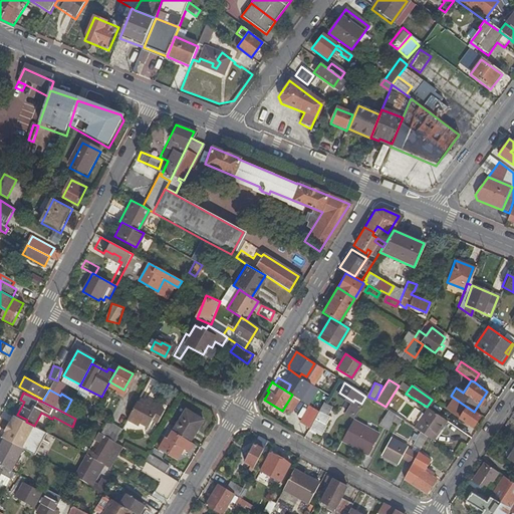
[(474,412),(452,397),(444,409),(471,427),(479,415),(474,412)]
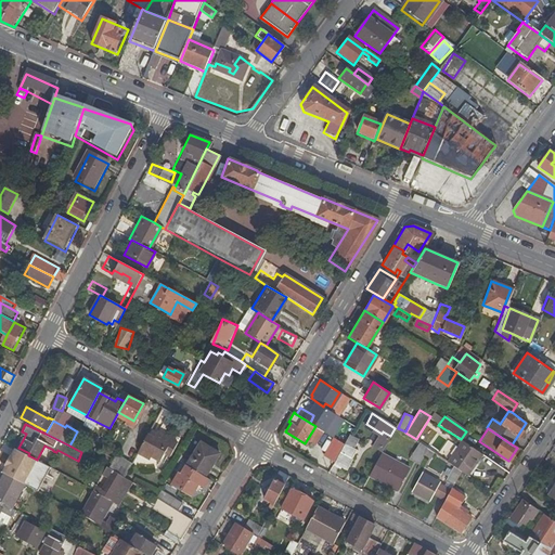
[(147,430),(136,451),(147,457),(149,454),(158,460),(163,452),(168,455),(176,442),(156,431),(154,435),(147,430)]
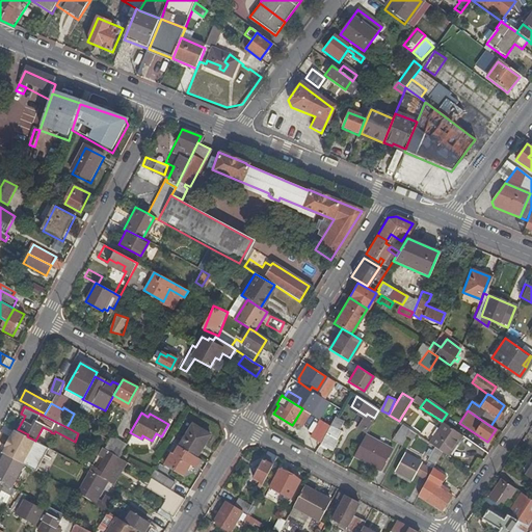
[(323,432),(327,425),(318,419),(309,435),(318,442),(323,432)]
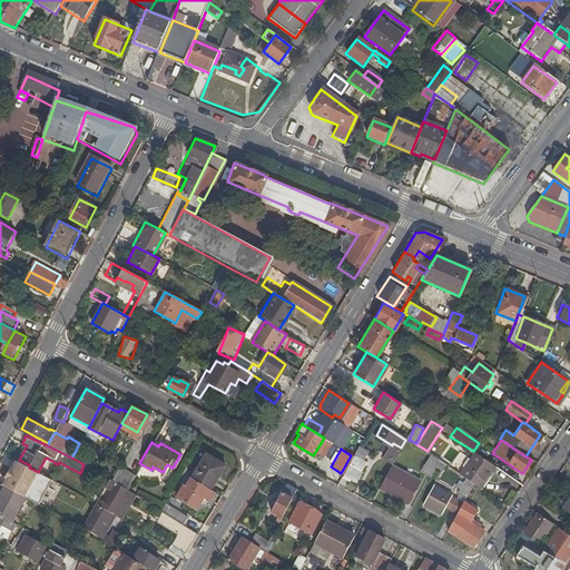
[(75,452),(71,458),(84,464),(85,465),(91,453),(84,450),(81,455),(75,452)]
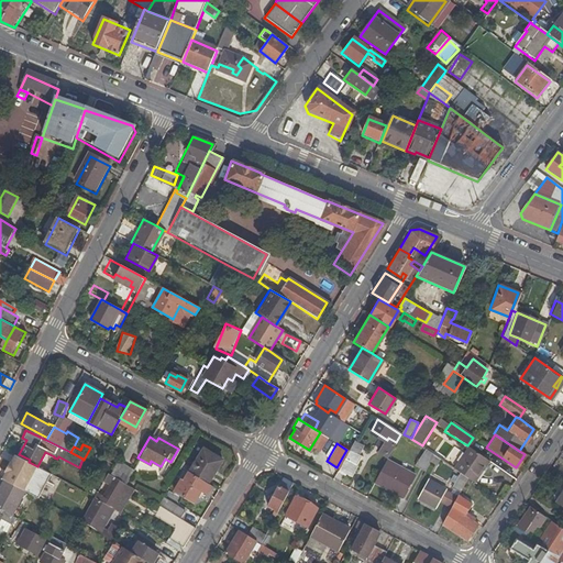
[(467,445),(452,468),(457,472),(466,477),(472,482),(487,460),(467,445)]
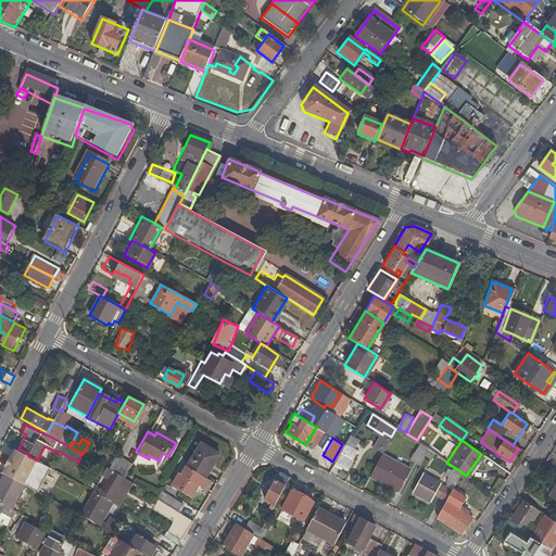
[(189,460),(186,465),(204,476),(218,453),(201,442),(189,460)]
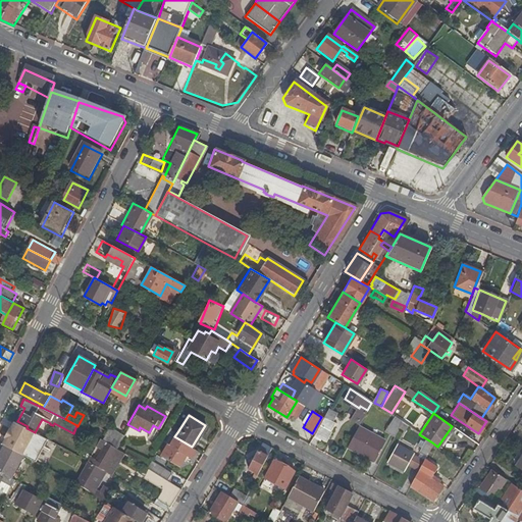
[(386,431),(395,436),(404,421),(396,416),(386,431)]
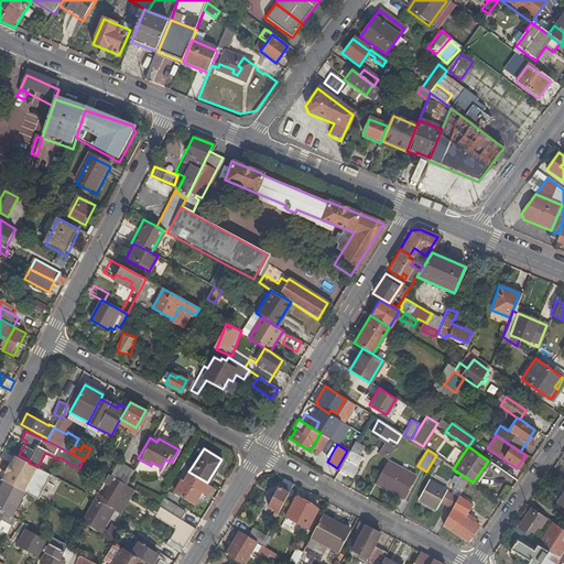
[(11,474),(7,481),(24,490),(39,498),(51,475),(38,467),(29,463),(17,456),(8,473),(11,474)]
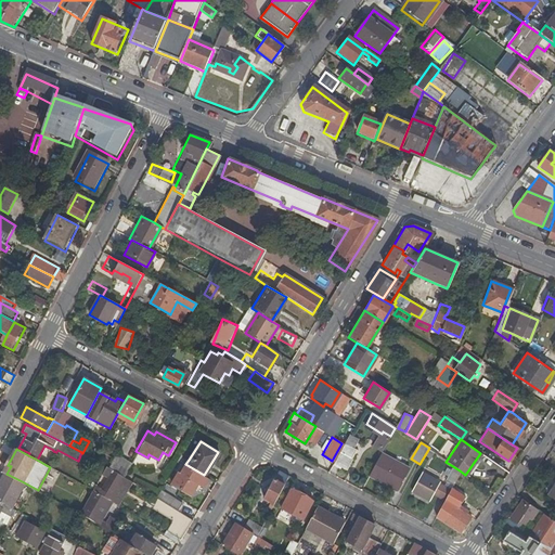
[(337,451),(332,461),(332,462),(338,465),(345,454),(337,451)]
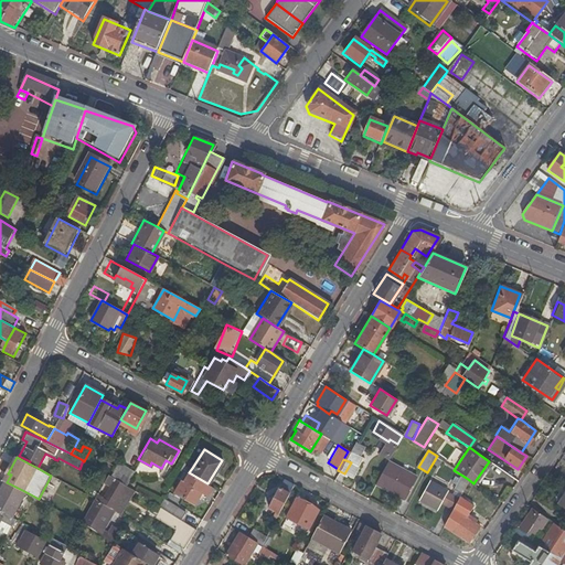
[(387,461),(374,483),(402,499),(415,477),(387,461)]
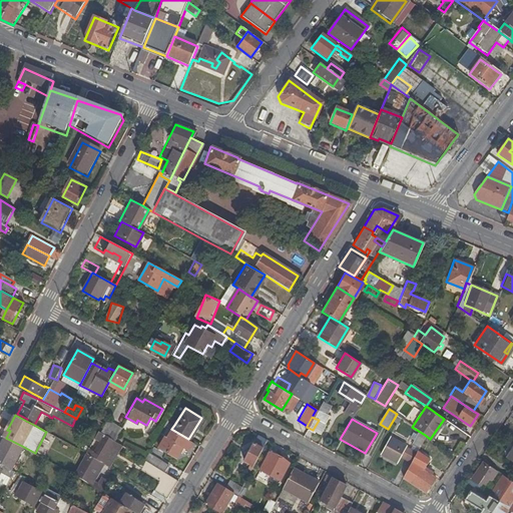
[(165,420),(163,424),(171,429),(174,425),(165,420)]
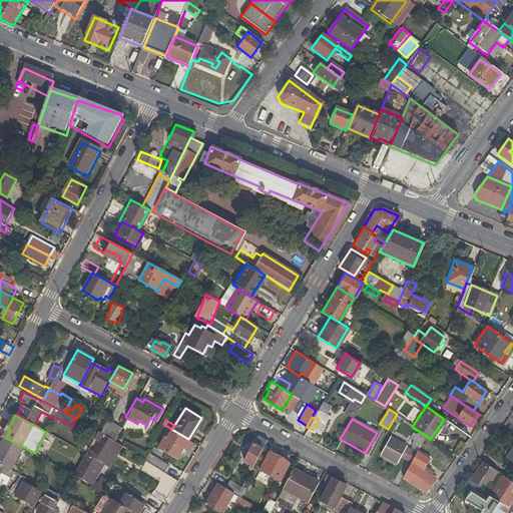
[(112,439),(113,440),(120,427),(109,421),(102,433),(112,439)]
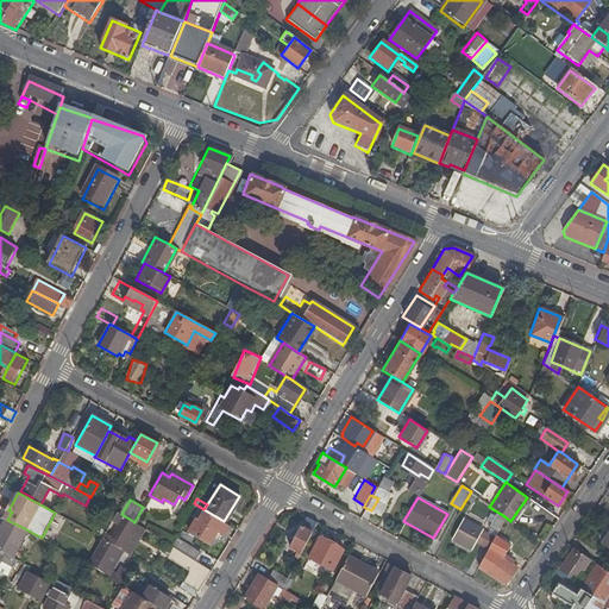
[(224,521),(203,509),(199,519),(196,518),(189,529),(209,541),(217,531),(224,534),(230,525),(224,521)]
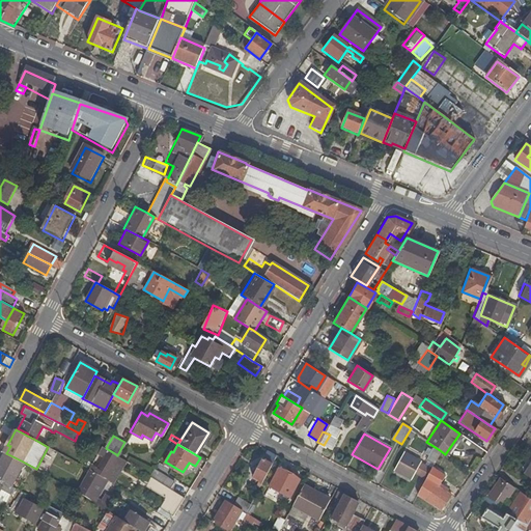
[(106,448),(101,445),(91,464),(93,465),(100,453),(103,455),(94,472),(104,478),(116,454),(106,448)]
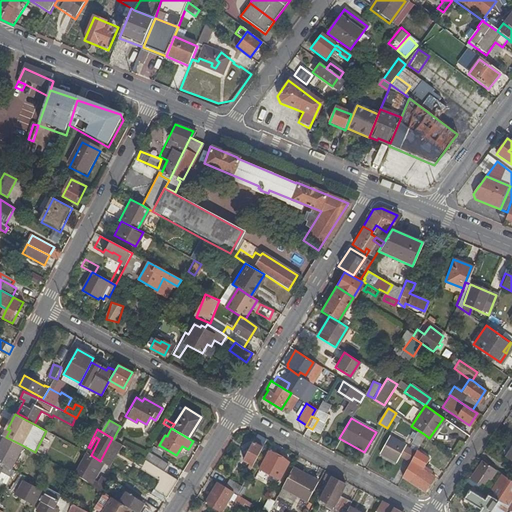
[(417,446),(424,434),(416,429),(409,442),(417,446)]
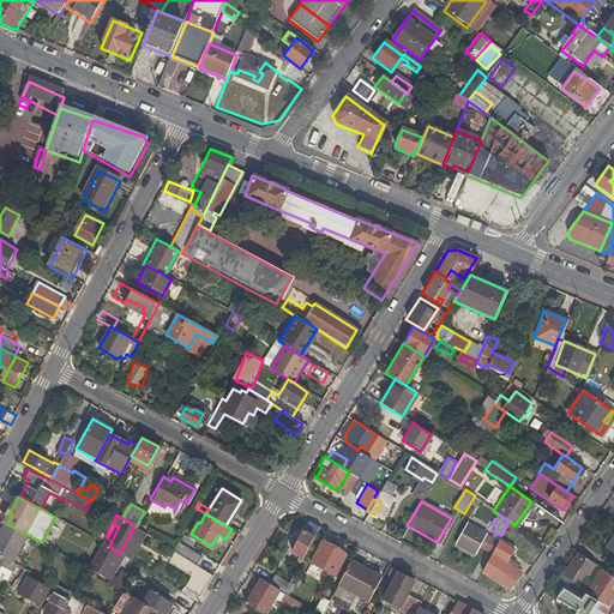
[(301,557),(318,527),(308,521),(292,552),(301,557)]
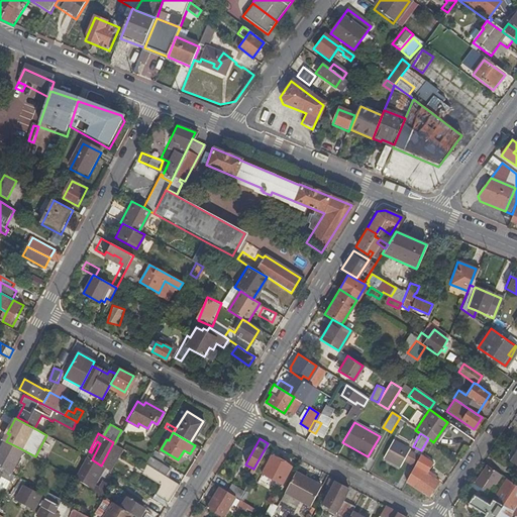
[(3,439),(0,445),(0,467),(3,469),(7,471),(10,473),(22,449),(6,441),(3,439)]
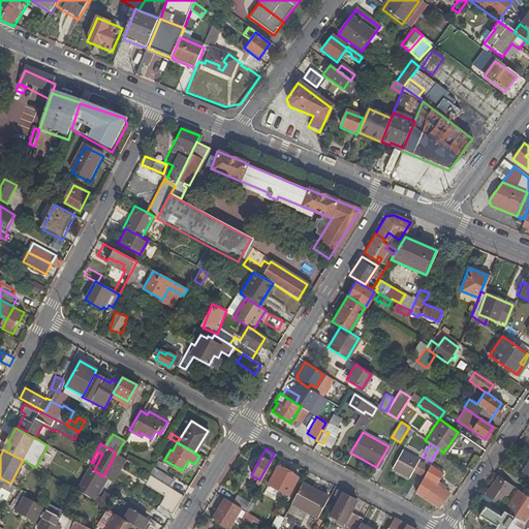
[(412,470),(417,460),(400,450),(392,468),(408,477),(412,470)]
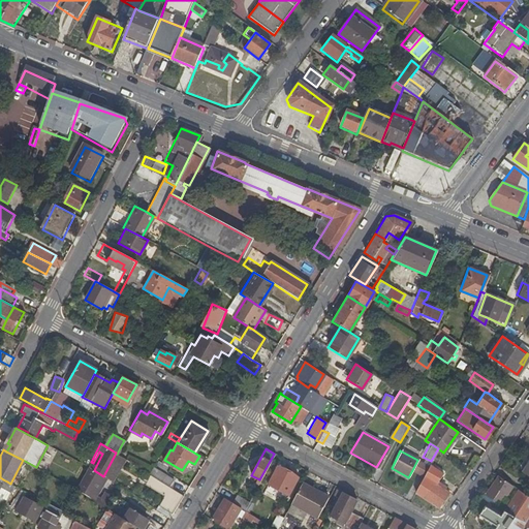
[(423,476),(429,466),(417,460),(412,470),(423,476)]
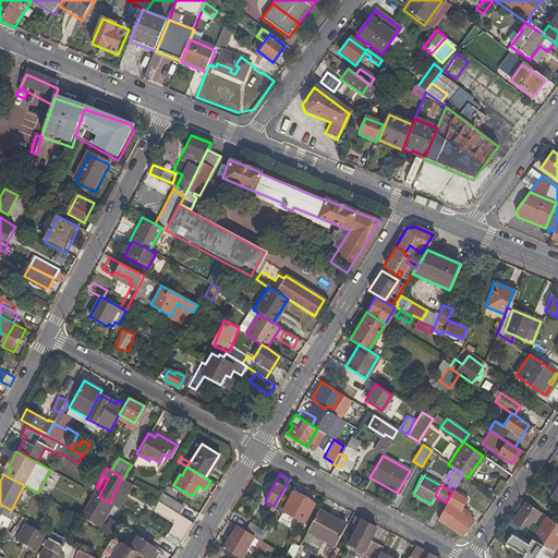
[(313,501),(291,490),(281,511),(301,522),(306,512),(307,512),(313,501)]
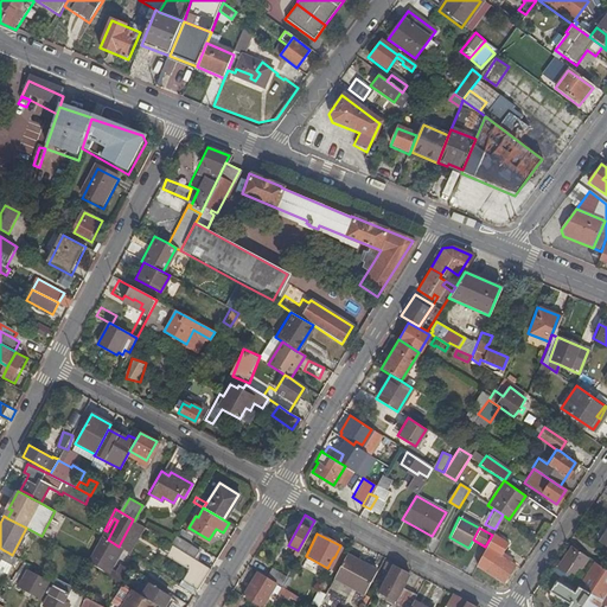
[(492,535),(485,547),(496,553),(502,541),(492,535)]
